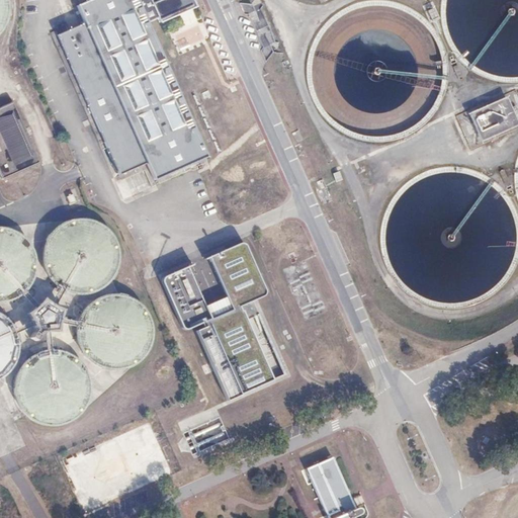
[(0,0),(0,33),(4,30),(9,19),(10,7),(8,0),(0,0)]
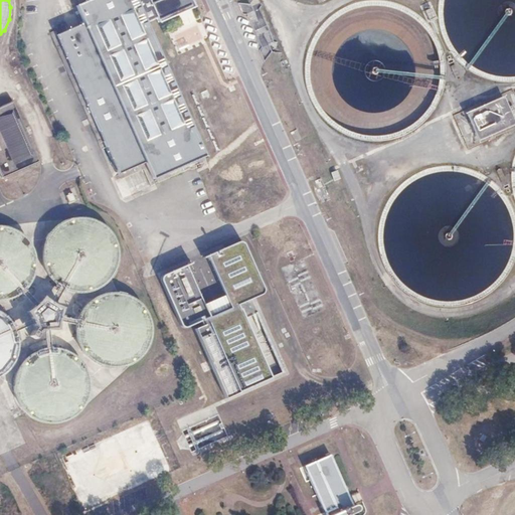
[(86,24),(58,36),(120,174),(147,163),(154,180),(195,162),(208,156),(148,23),(159,19),(161,23),(194,8),(197,7),(193,0),(92,0),(77,6),(86,24)]
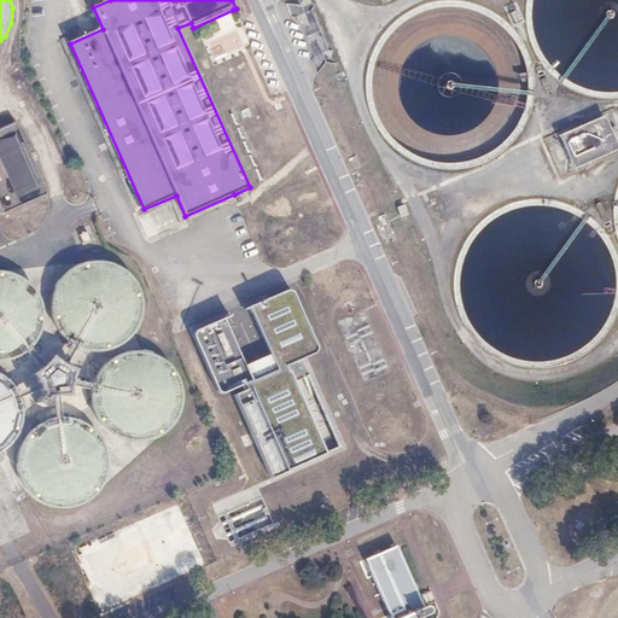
[(216,53),(225,54),(227,36),(219,35),(216,53)]
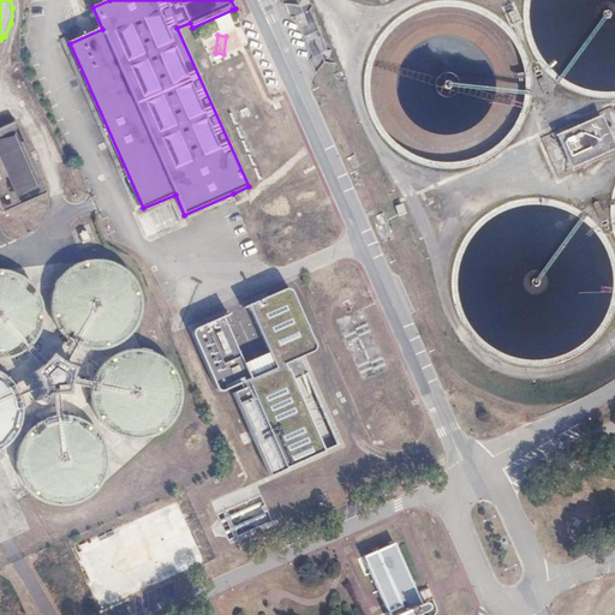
[(598,120),(560,137),(572,165),(610,148),(598,120)]
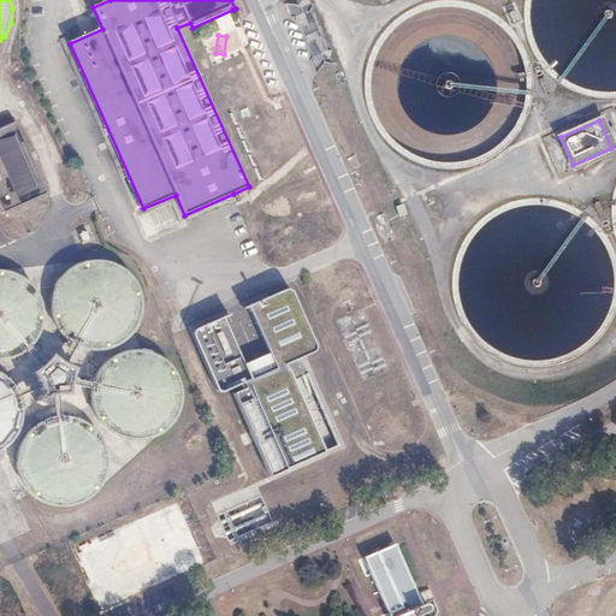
[(0,131),(0,201),(6,213),(48,194),(16,124),(0,131)]
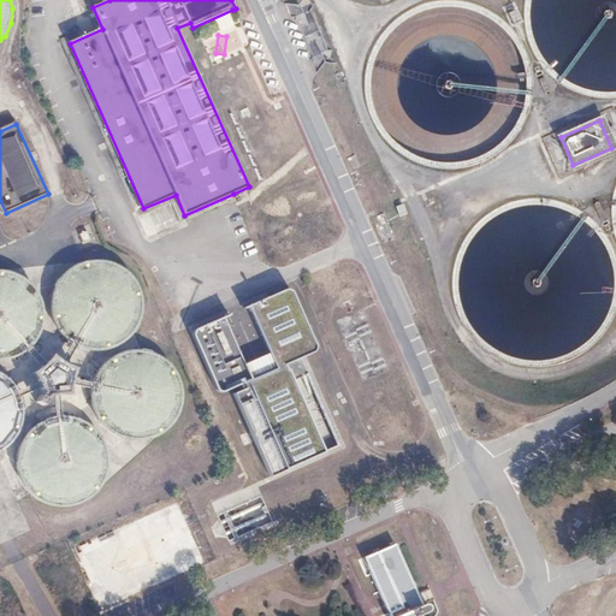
[(54,288),(51,301),(52,315),(58,329),(67,339),(72,343),(80,348),(93,350),(107,349),(120,344),(131,335),(140,323),(142,308),(141,294),(136,280),(126,270),(114,262),(100,259),(86,260),(72,266),(61,276),(54,288)]
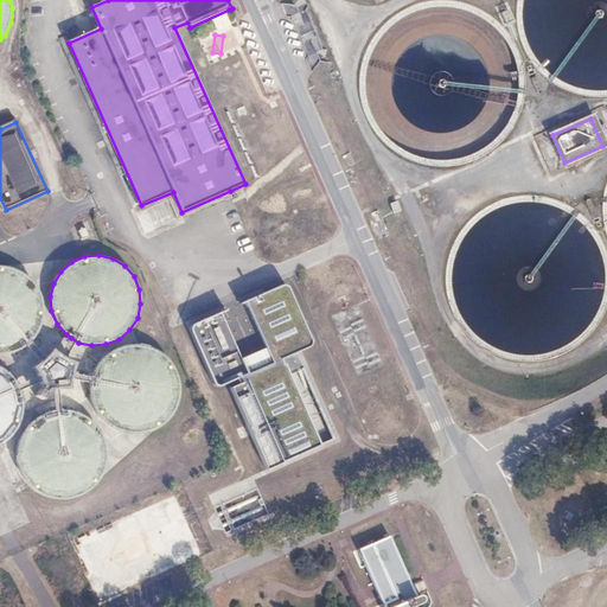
[(0,355),(5,355),(18,351),(26,345),(30,343),(31,342),(38,332),(43,319),(44,305),(39,292),(31,280),(20,272),(7,267),(0,266),(0,355)]
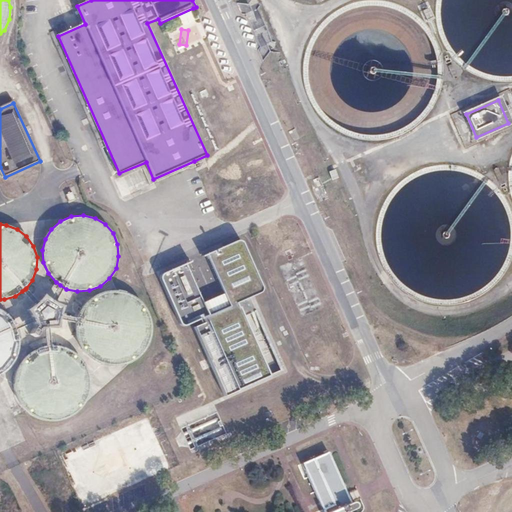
[(237,242),(205,256),(222,295),(203,303),(186,265),(163,276),(160,280),(182,326),(186,328),(204,320),(206,324),(194,330),(225,399),(284,373),(251,299),(261,295),(261,289),(242,243),(237,242)]
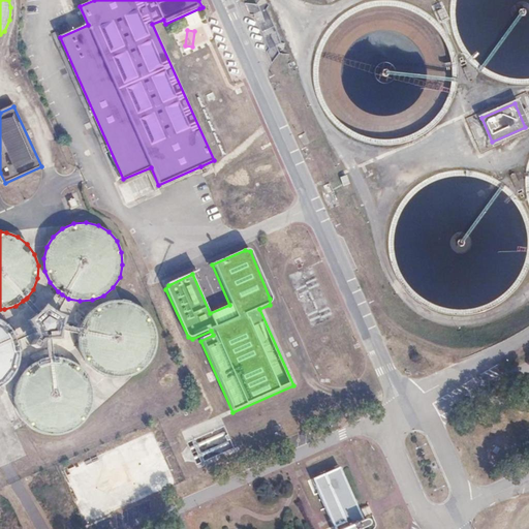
[(79,332),(79,334),(79,344),(82,356),(89,367),(98,374),(110,378),(122,379),(134,375),(145,369),(152,359),(156,347),(156,335),(153,323),(147,313),(136,305),(125,301),(113,301),(101,304),(91,311),(83,320),(81,328),(79,332)]
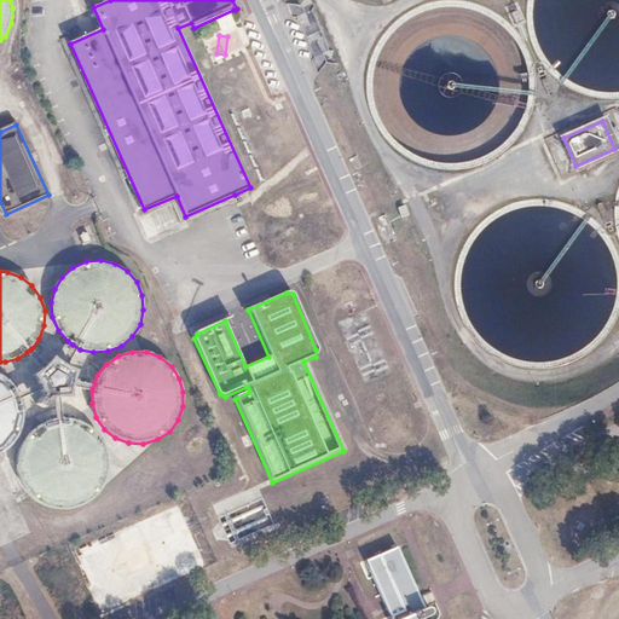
[(40,368),(34,372),(44,395),(36,405),(42,409),(50,399),(55,399),(61,399),(70,398),(73,386),(73,379),(75,369),(69,365),(63,362),(52,356),(45,363),(40,368)]
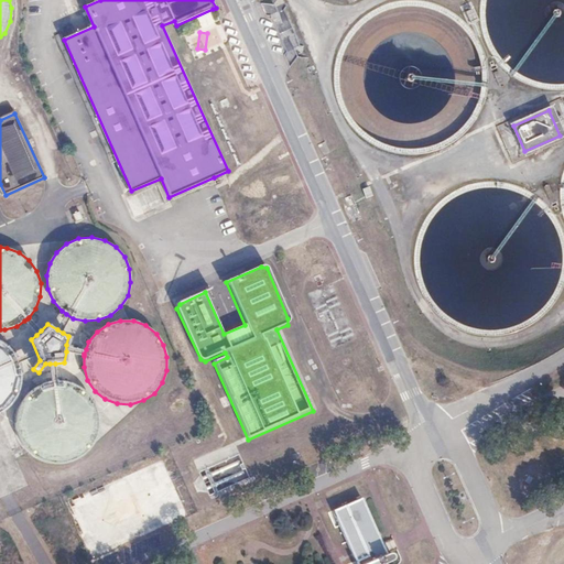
[(0,414),(1,414),(12,407),(19,396),(22,382),(22,369),(19,361),(18,357),(17,356),(9,347),(0,340),(0,414)]
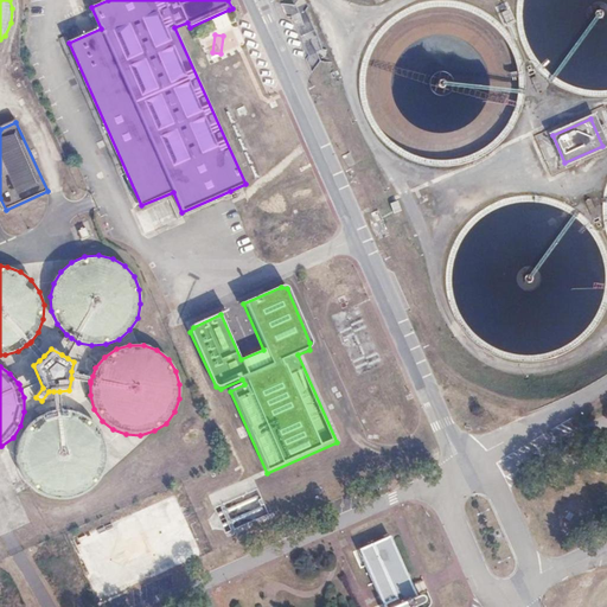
[(20,441),(18,454),(20,468),(26,481),(37,491),(49,498),(63,500),(77,498),(89,492),(100,481),(106,470),(108,455),(107,442),(100,429),(90,419),(77,413),(64,410),(61,410),(55,411),(50,413),(37,419),(27,428),(20,441)]
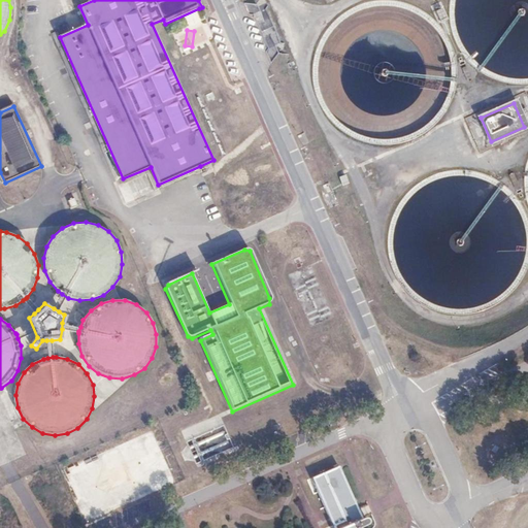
[(86,460),(62,470),(75,500),(81,498),(78,491),(88,487),(87,484),(95,480),(86,460)]
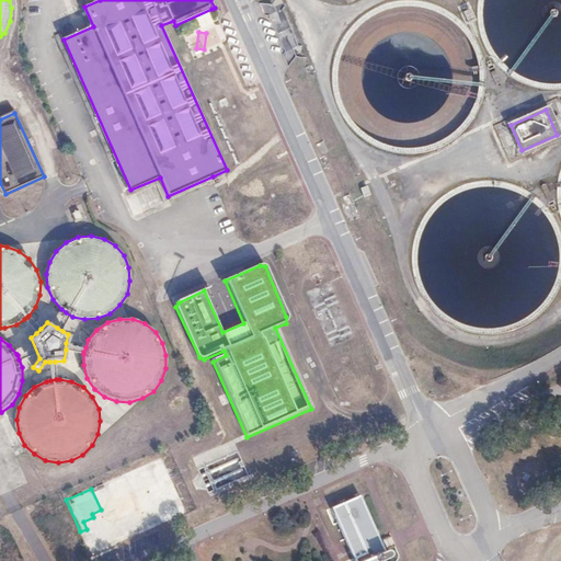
[(125,491),(112,496),(119,513),(133,507),(125,491)]
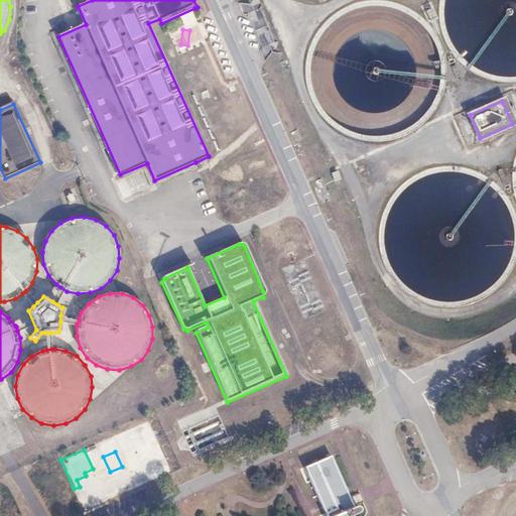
[(301,467),(315,500),(321,515),(349,515),(352,514),(355,511),(354,507),(352,504),(348,505),(327,456),(301,467)]
